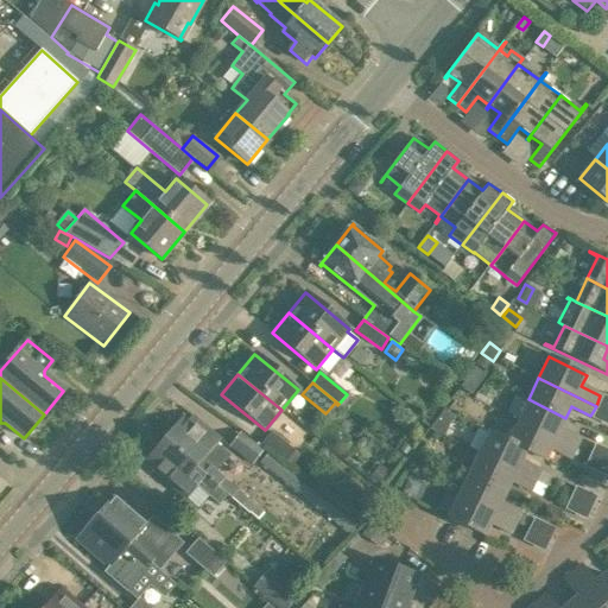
[(565,418),(529,399),(518,420),(575,448),(580,438),(561,429),(565,418)]
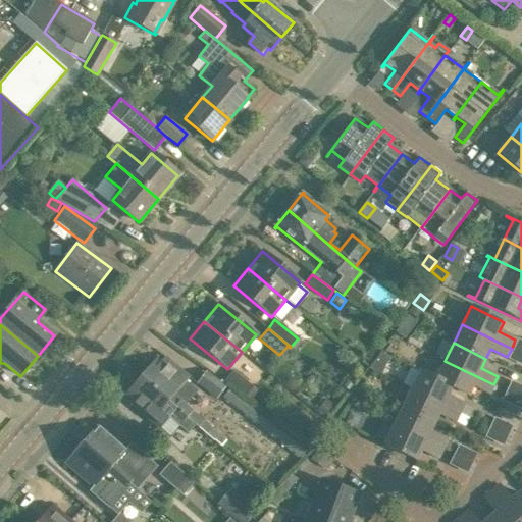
[(186,406),(197,393),(185,382),(189,377),(165,358),(162,362),(157,357),(140,377),(187,417),(195,425),(220,448),(225,441),(186,406)]
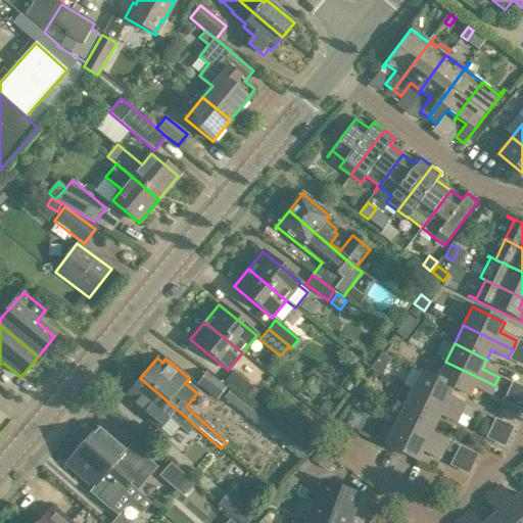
[(445,362),(436,380),(452,388),(469,395),(473,386),(490,394),(494,385),(445,362)]
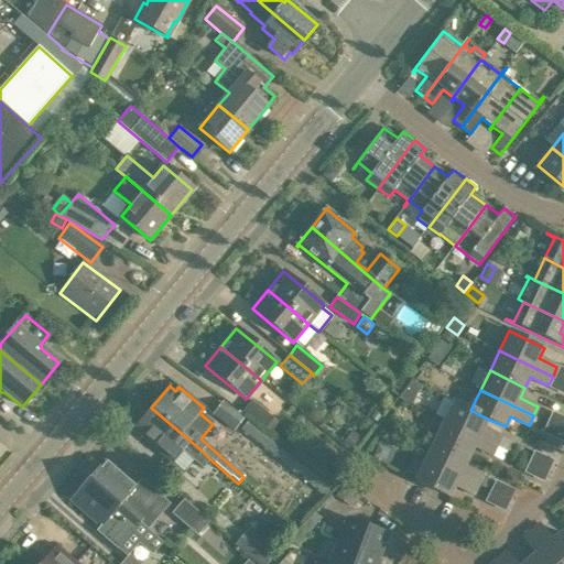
[(483,427),(487,419),(470,410),(453,400),(443,421),(497,446),(506,451),(510,442),(483,427)]
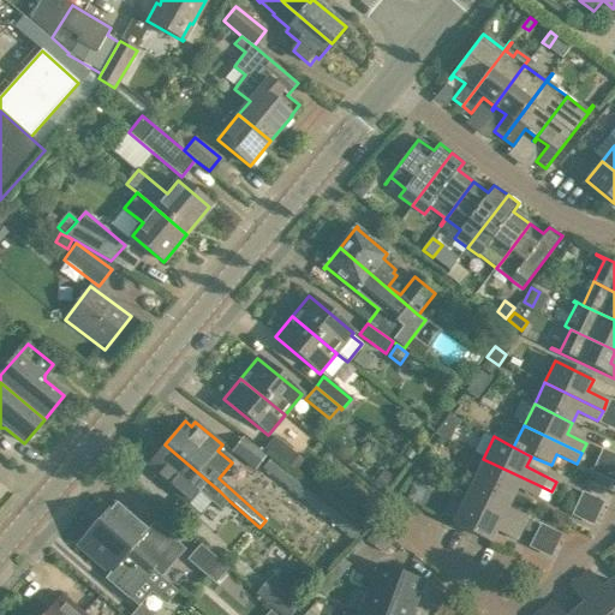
[(298,457),(273,437),(264,449),(290,467),(298,457)]
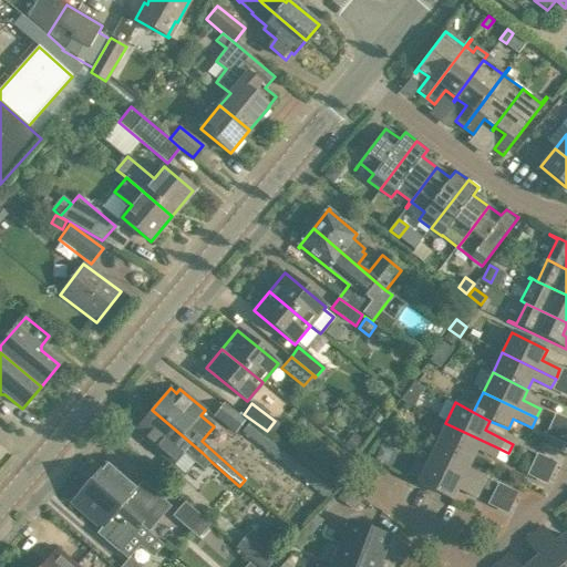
[(214,418),(235,434),(245,421),(224,404),(214,418)]
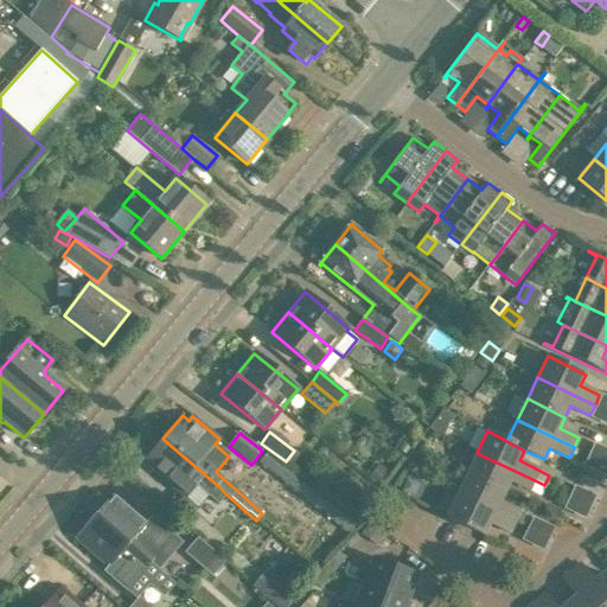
[(217,485),(163,439),(142,462),(176,490),(185,498),(197,509),(208,496),(218,505),(227,494),(217,485)]
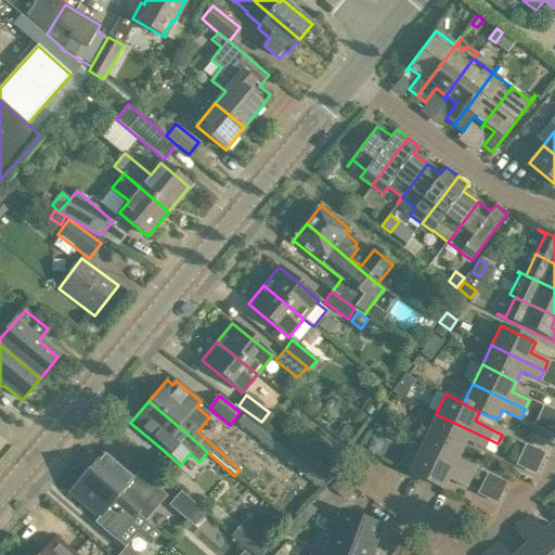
[(533,425),(553,433),(554,426),(554,409),(542,403),(533,425)]
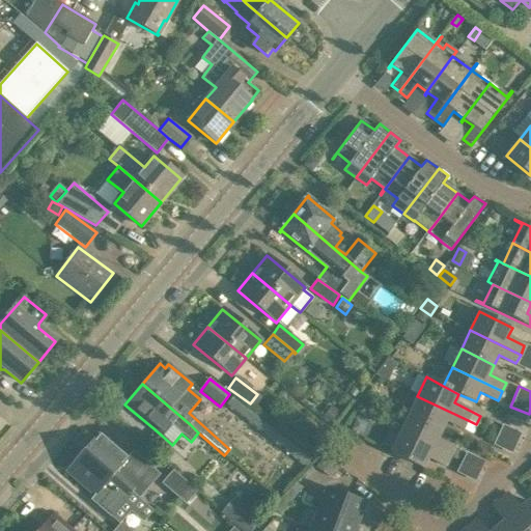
[(468,420),(417,396),(409,415),(441,430),(446,421),(472,434),(476,424),(468,420)]
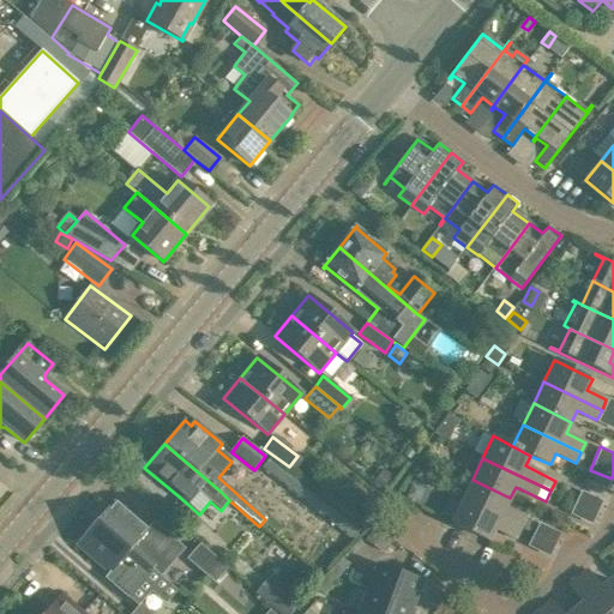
[(263,470),(355,539),(360,530),(269,462),(263,470)]
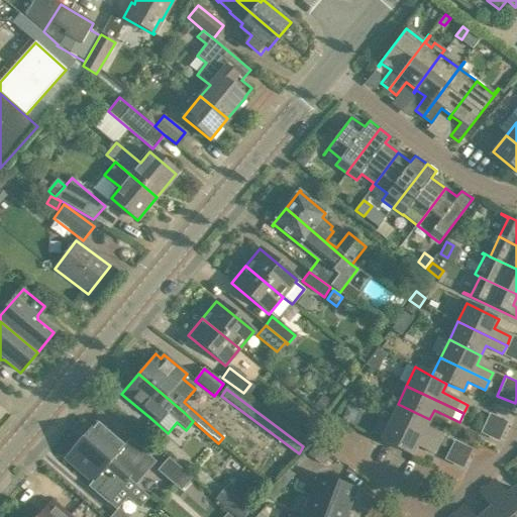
[(425,428),(429,419),(398,404),(389,421),(437,445),(442,447),(446,439),(441,437),(441,436),(425,428)]
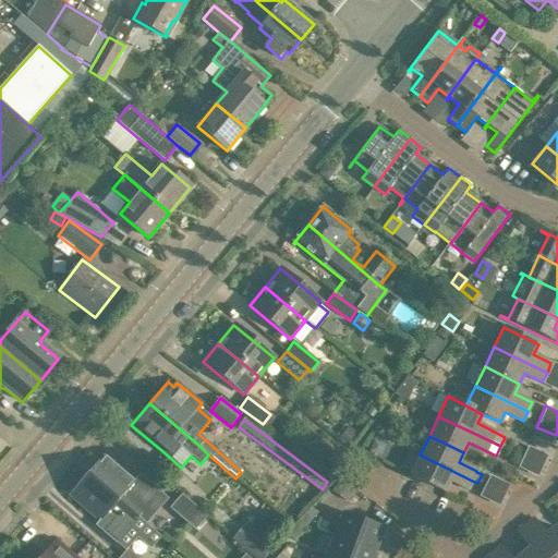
[(528,445),(518,466),(536,475),(546,453),(528,445)]
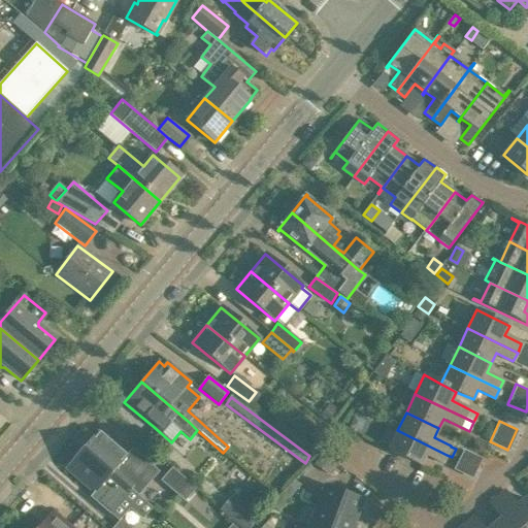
[(132,451),(129,454),(101,429),(84,449),(131,490),(136,495),(157,472),(132,451)]
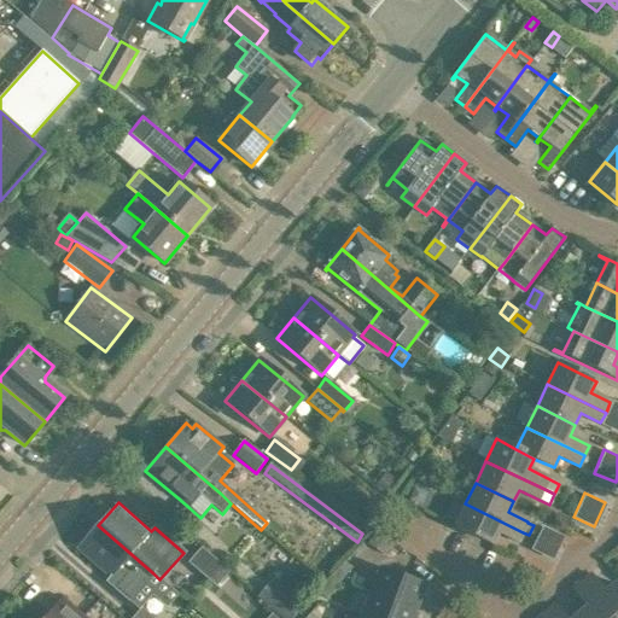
[(523,532),(465,503),(454,526),(493,544),(499,534),(518,542),(523,532)]
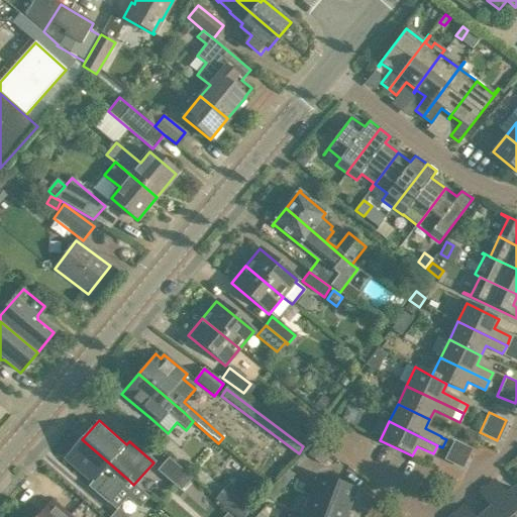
[(461,470),(472,447),(453,438),(442,459),(461,470)]
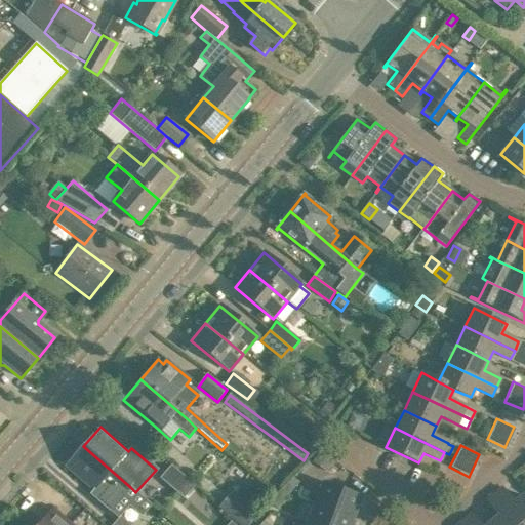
[(130,487),(83,446),(66,467),(93,490),(89,494),(109,511),(130,487)]
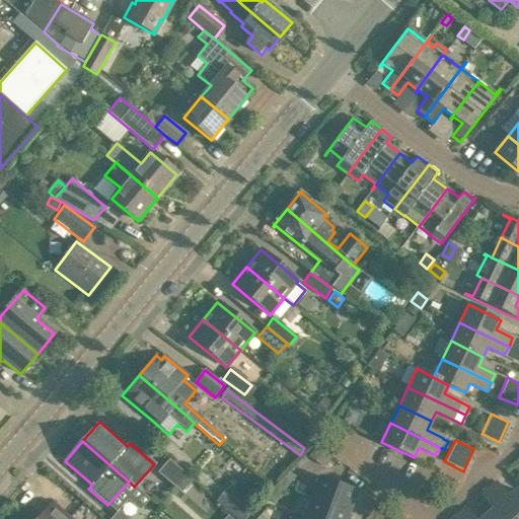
[(329,456),(316,447),(309,457),(321,466),(329,456)]
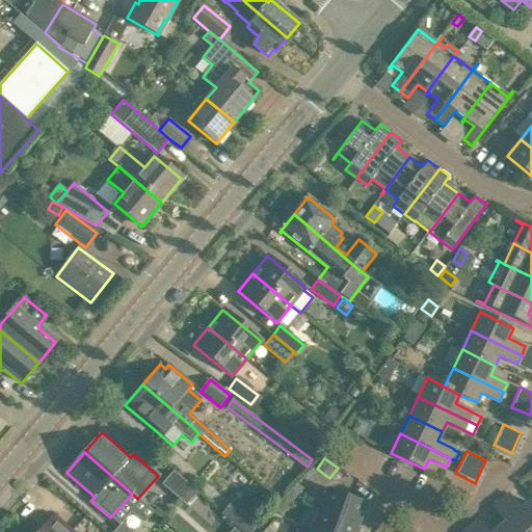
[(186,504),(196,491),(182,479),(174,472),(163,484),(186,504)]
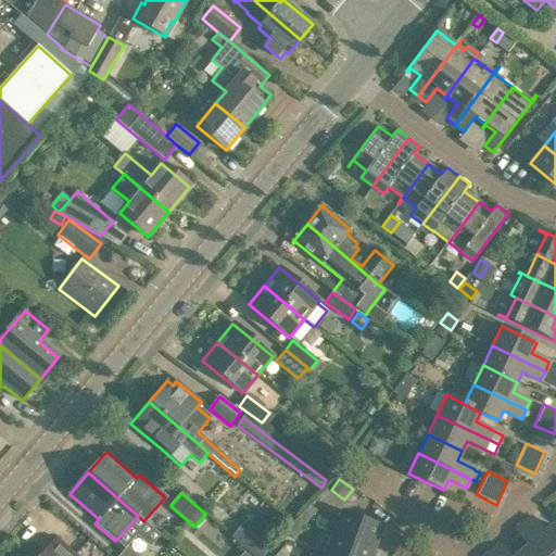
[(316,512),(308,504),(297,518),(304,525),(316,512)]
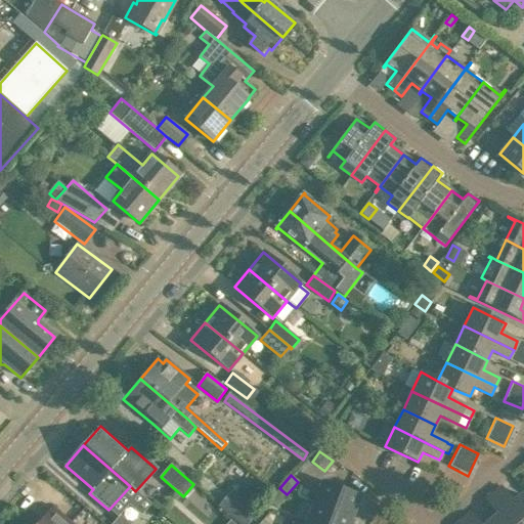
[(360,495),(321,481),(313,504),(352,518),(360,495)]
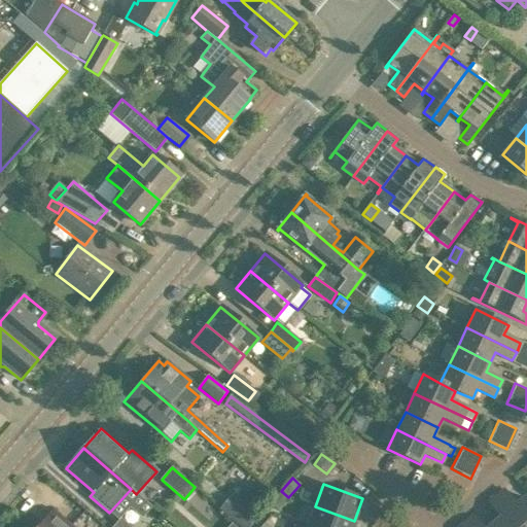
[(230,498),(219,508),(240,526),(249,526),(255,521),(249,515),(260,502),(241,485),(230,498)]
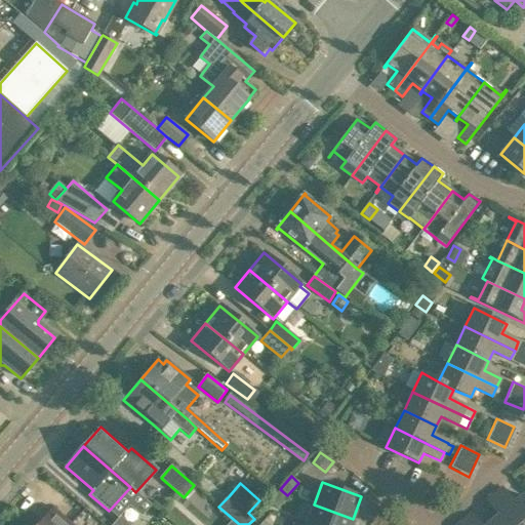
[(501,488),(493,494),(519,524),(524,524),(524,499),(521,495),(513,502),(501,488)]
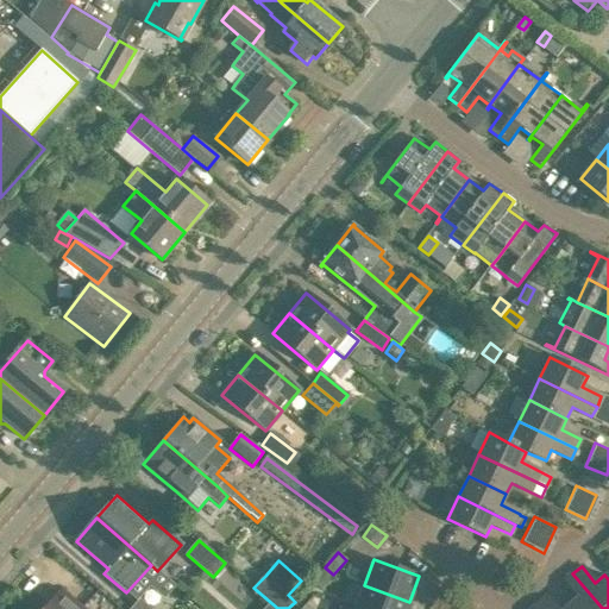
[(333,575),(325,567),(312,582),(320,589),(333,575)]
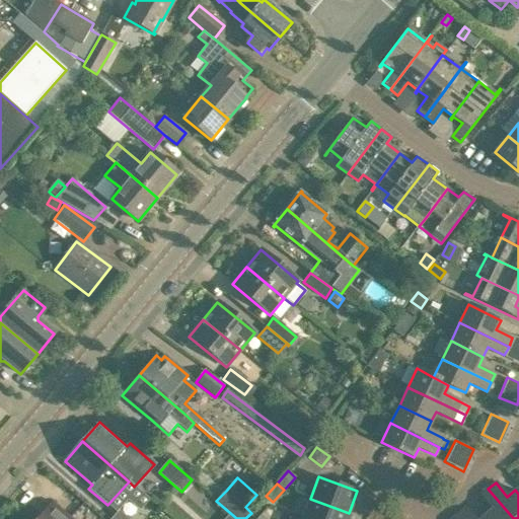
[(493,509),(485,516),(487,518),(513,518),(488,489),(480,495),(493,509)]
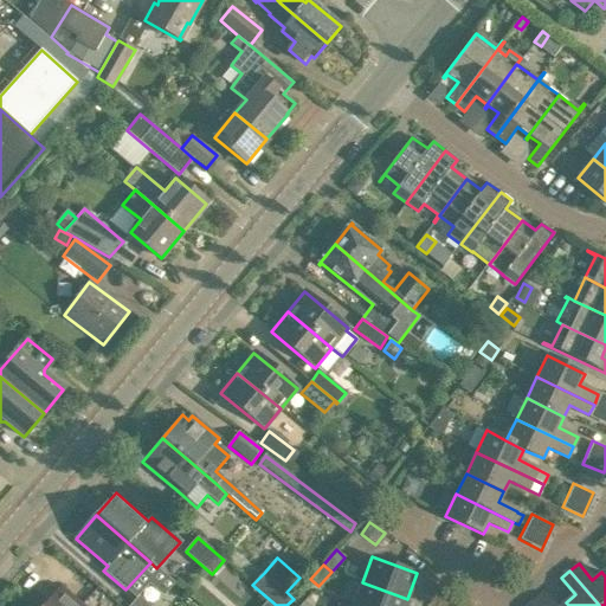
[(404,605),(407,599),(362,582),(353,605),(404,605)]
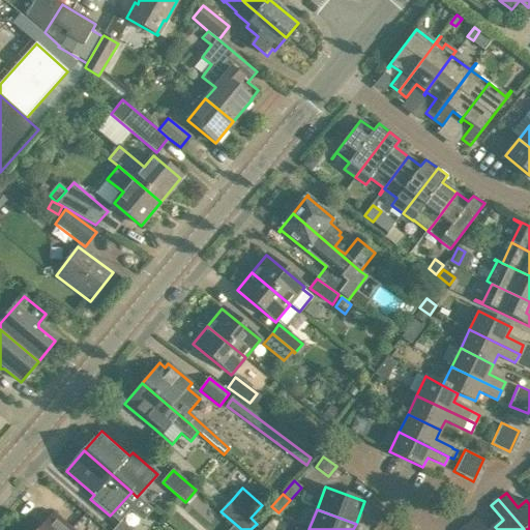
[(72,529),(53,512),(37,529),(72,529)]
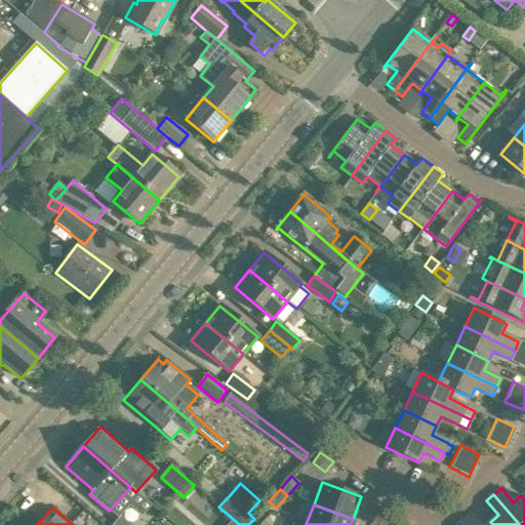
[(76,519),(82,524),(90,524),(96,520),(85,510),(76,519)]
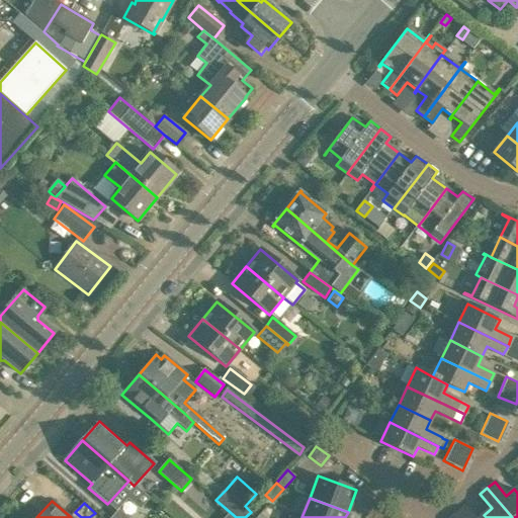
[(472,517),(463,507),(456,513),(460,517),(486,517),(484,515),(479,517),(472,517)]
